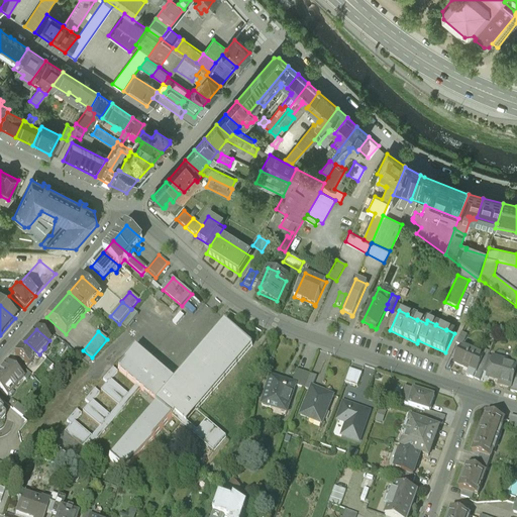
[(39,354),(25,341),(14,354),(28,366),(33,359),(34,360),(39,354)]
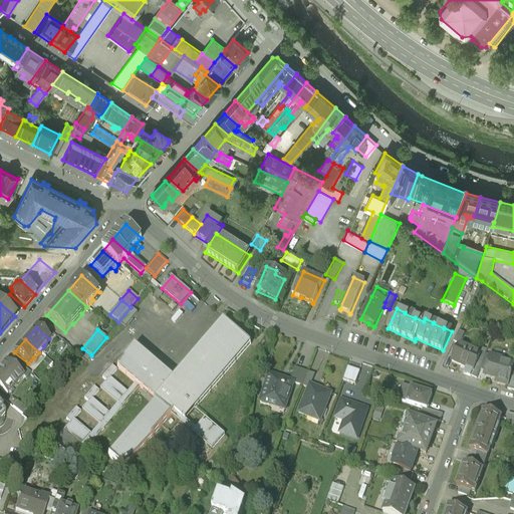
[(480,354),(459,344),(452,361),(472,370),(473,370),(480,354)]
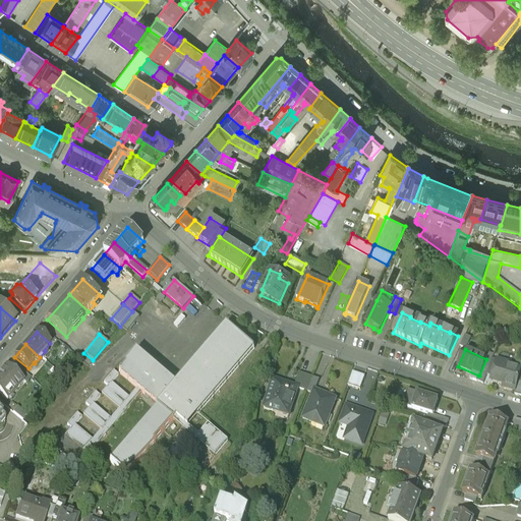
[(486,359),(479,375),(478,375),(476,382),(482,385),(486,374),(491,359),(493,355),(489,353),(486,359)]
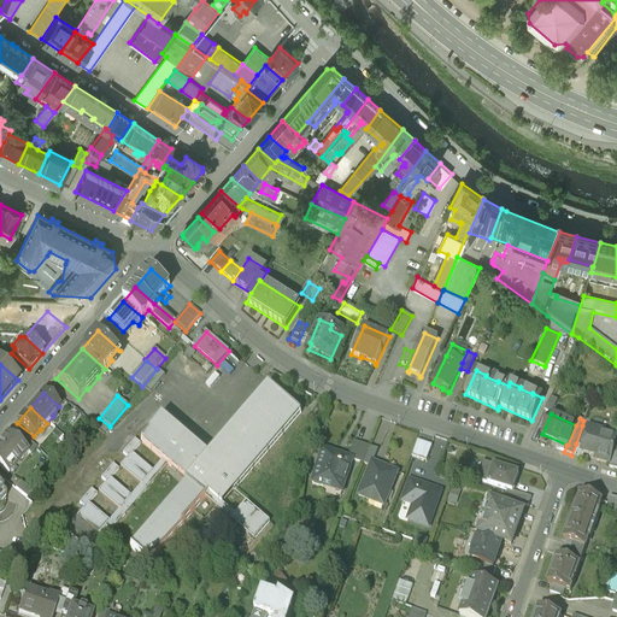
[(582,425),(576,444),(583,446),(588,428),(582,425)]
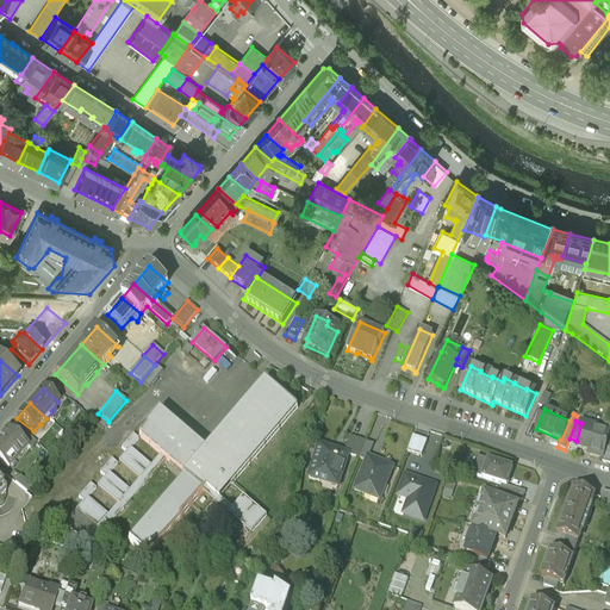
[(597,425),(582,422),(582,423),(577,441),(574,447),(591,452),(590,455),(603,459),(609,434),(609,431),(596,428),(597,425)]
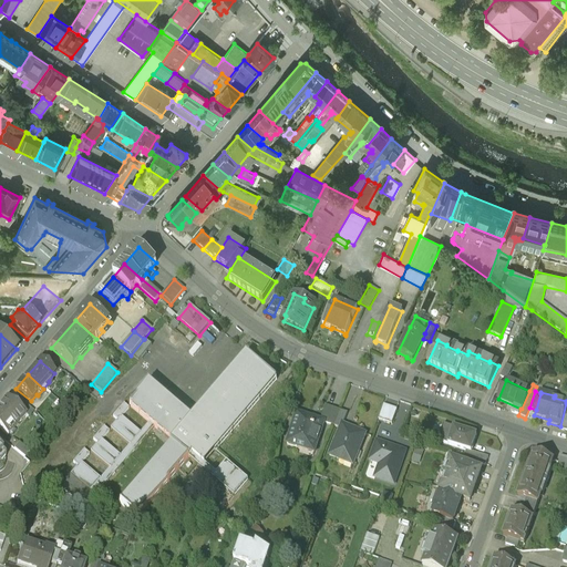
[(7,399),(0,405),(0,429),(4,433),(17,420),(20,422),(26,415),(7,399)]
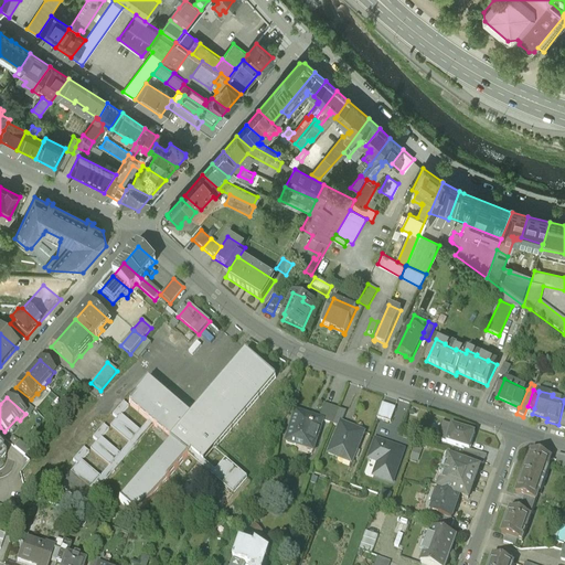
[(339,409),(324,404),(319,420),(323,422),(322,422),(333,425),(339,409)]
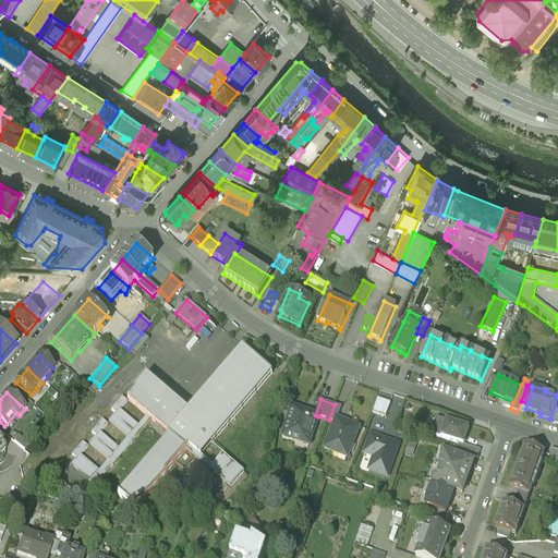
[(390,403),(377,399),(373,412),(385,417),(390,403)]
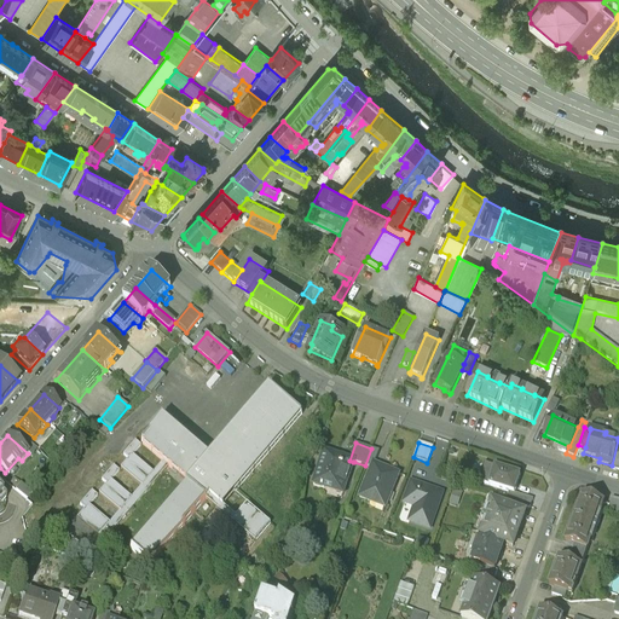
[(365,466),(371,468),(372,468),(380,451),(371,449),(365,466)]
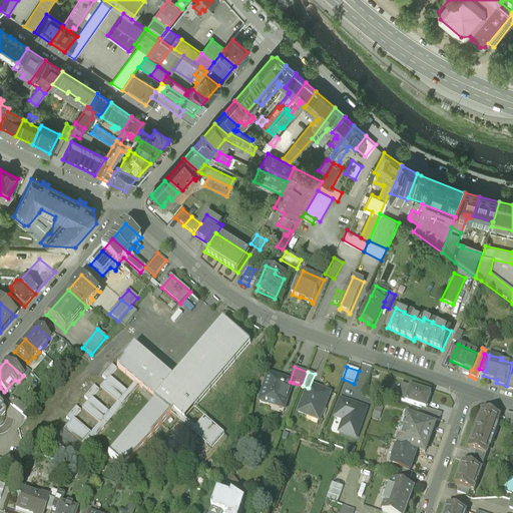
[(290,382),(269,375),(260,402),(284,410),(293,383),(294,383),(290,382)]
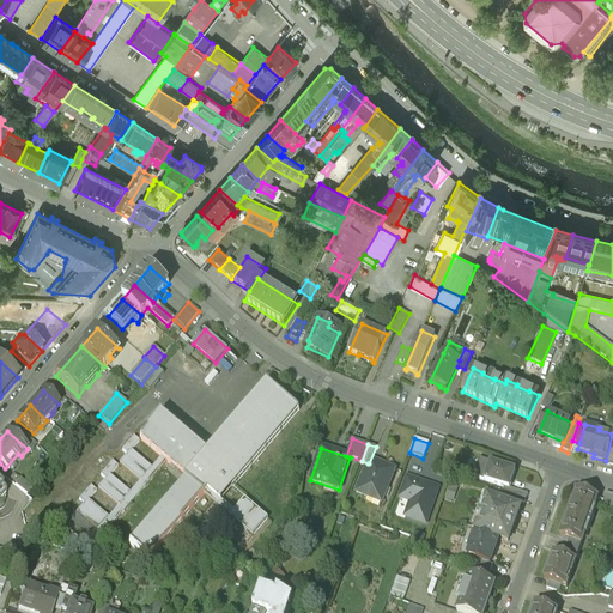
[(515,471),(480,460),(474,478),(504,487),(509,490),(509,489),(515,471)]
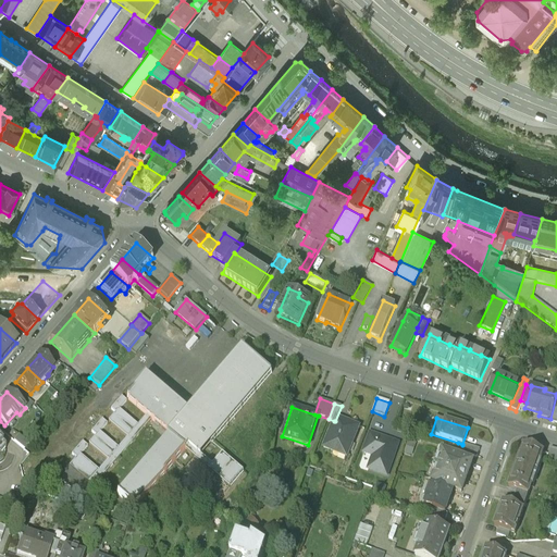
[(359,426),(346,422),(345,425),(335,421),(334,421),(323,448),(332,452),(334,448),(347,454),(346,457),(347,457),(359,426)]
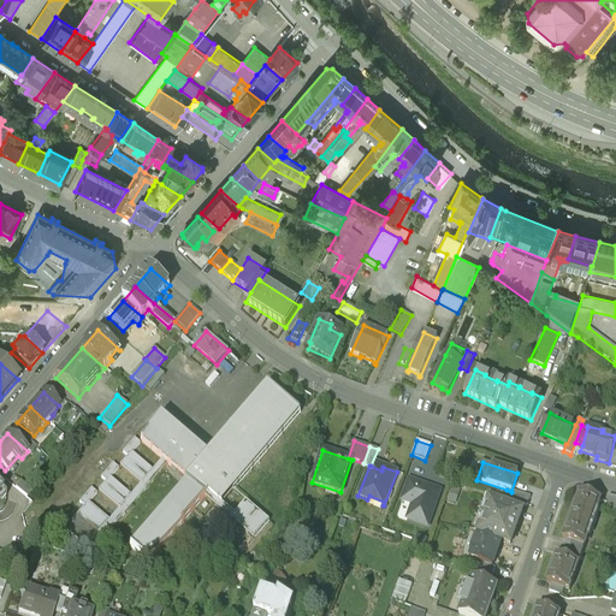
[(440,491),(409,480),(404,496),(412,498),(413,503),(408,519),(427,526),(440,491)]
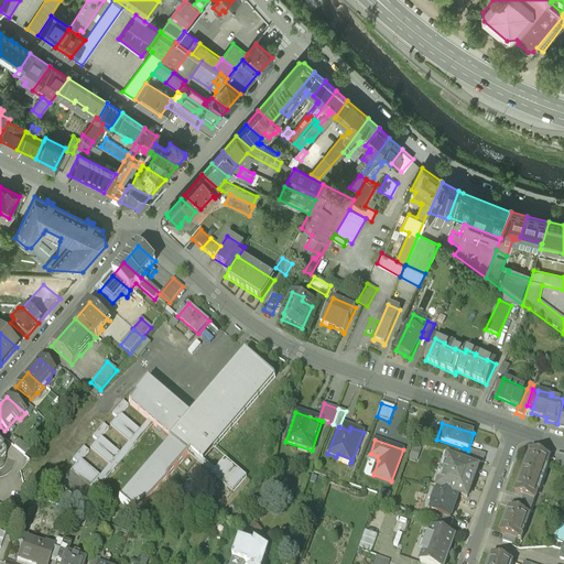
[(29,451),(19,442),(14,447),(24,456),(29,451)]
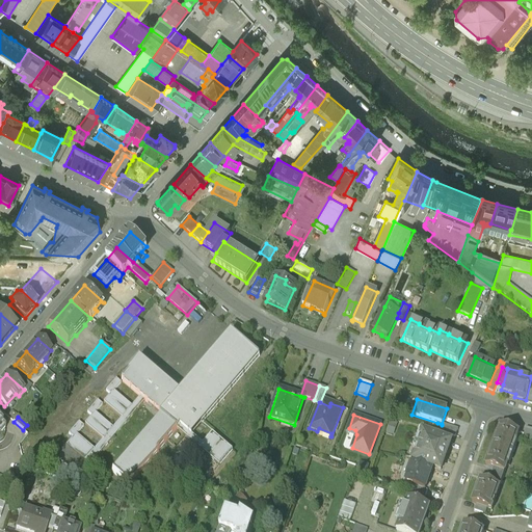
[(458,429),(442,424),(442,425),(437,423),(435,430),(455,437),(458,429)]
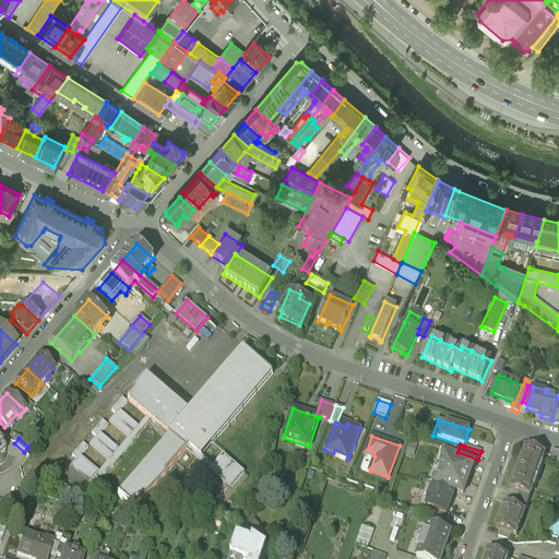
[(456,452),(442,447),(440,454),(443,455),(443,454),(454,459),(456,452)]
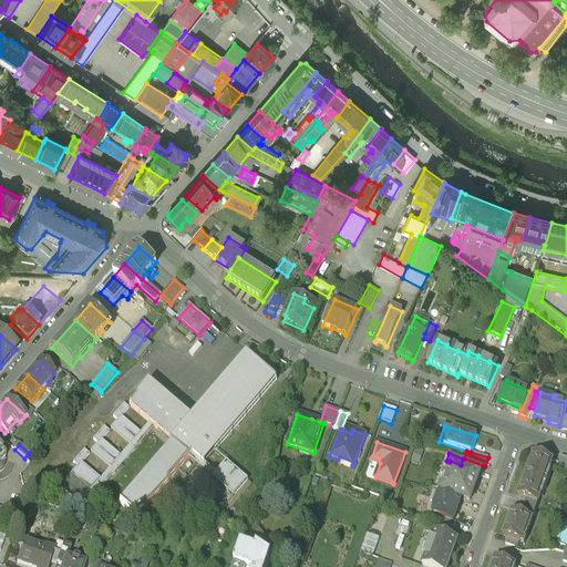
[(533,454),(527,468),(522,483),(523,483),(517,496),(517,497),(526,501),(537,504),(540,495),(542,496),(543,495),(539,494),(544,483),(546,484),(547,483),(544,482),(548,470),(552,471),(549,470),(553,461),(533,454)]
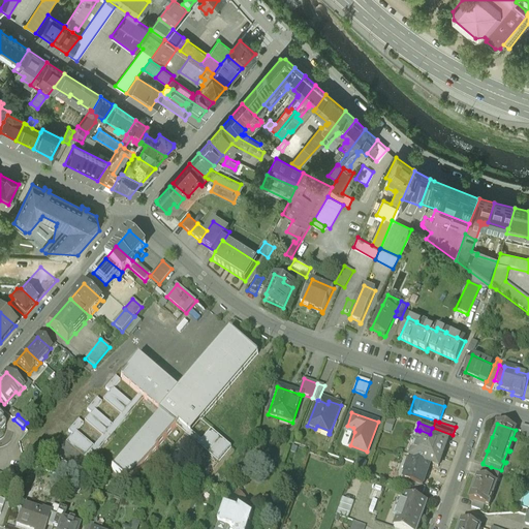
[(528,427),(523,426),(519,437),(528,439),(528,427)]
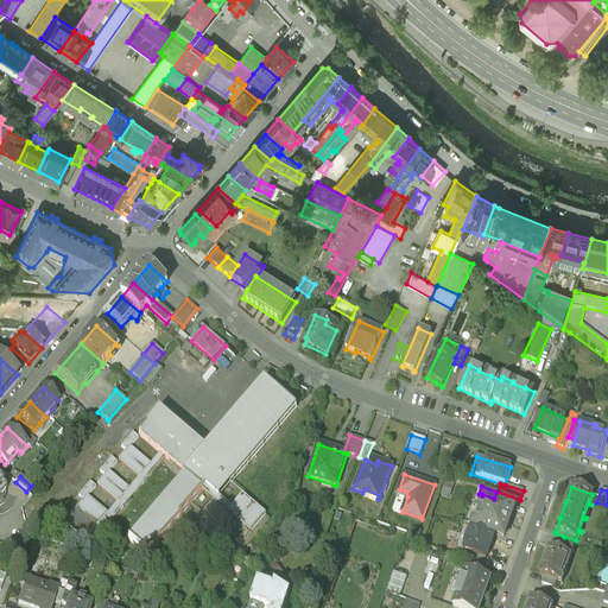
[(494,499),(482,494),(482,495),(472,525),(473,525),(463,552),(475,556),(486,559),(495,534),(500,536),(499,537),(504,538),(506,531),(512,512),(513,513),(515,506),(494,499)]
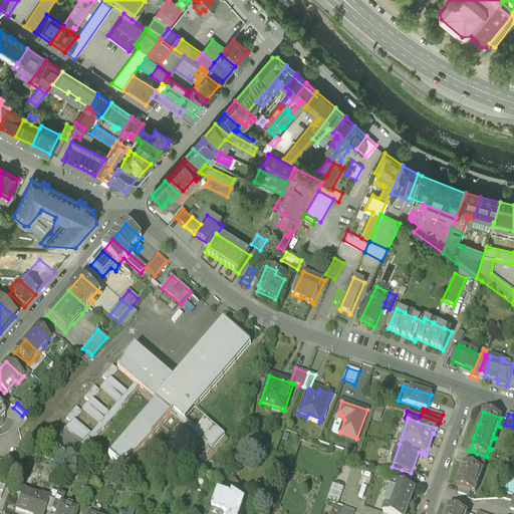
[(212,450),(203,443),(200,447),(203,450),(196,458),(201,462),(212,450)]
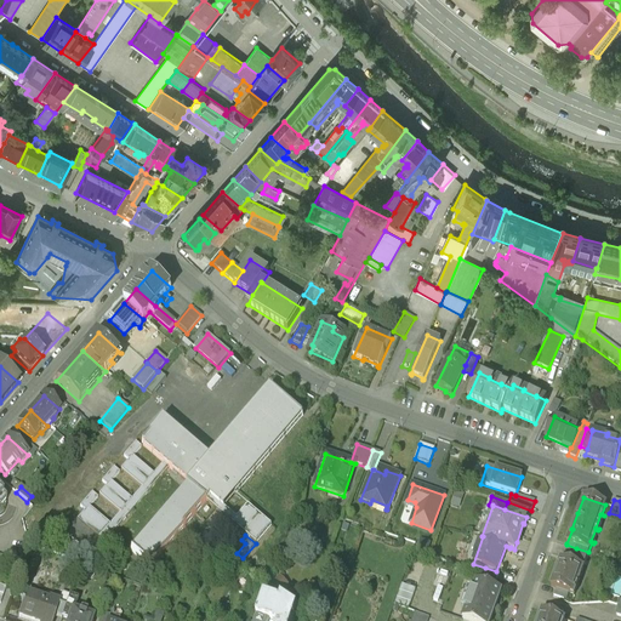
[(576,548),(570,564),(582,569),(588,552),(576,548)]
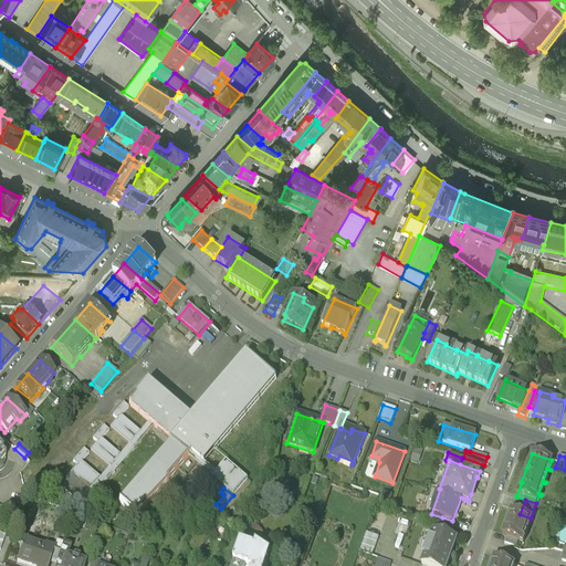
[(520,514),(511,511),(502,535),(506,537),(519,542),(523,543),(527,533),(526,532),(531,519),(520,514)]
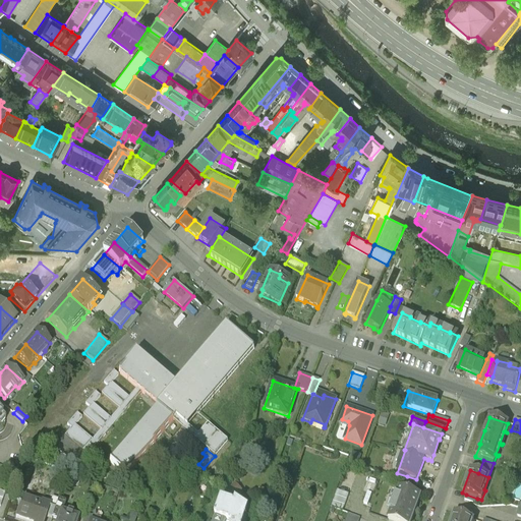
[(416,479),(407,476),(405,482),(416,486),(418,480),(416,479)]
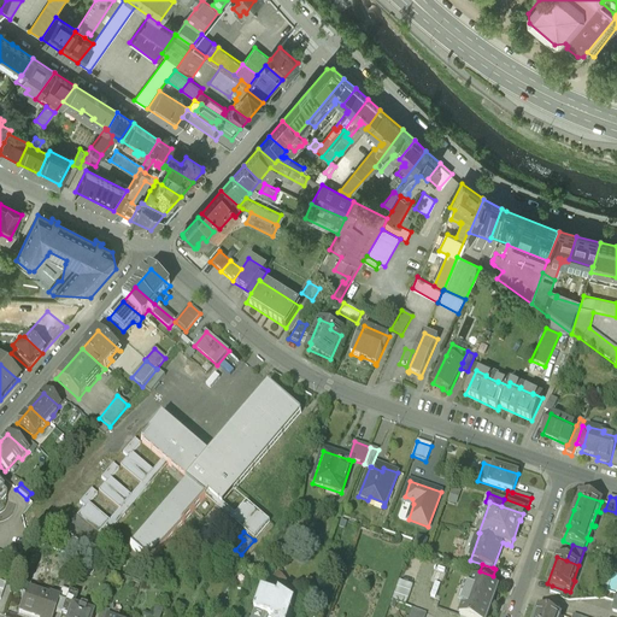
[(476,579),(462,616),(463,616),(487,616),(499,587),(476,579)]
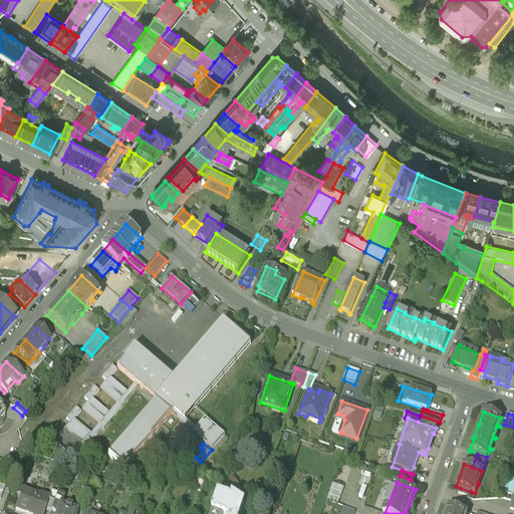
[(471,492),(460,488),(458,493),(469,497),(471,492)]
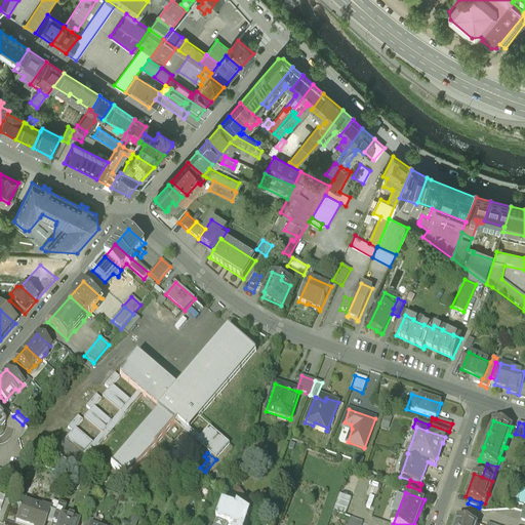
[(58,506),(52,524),(53,524),(57,524),(62,515),(65,508),(62,507),(63,503),(59,502),(58,506)]
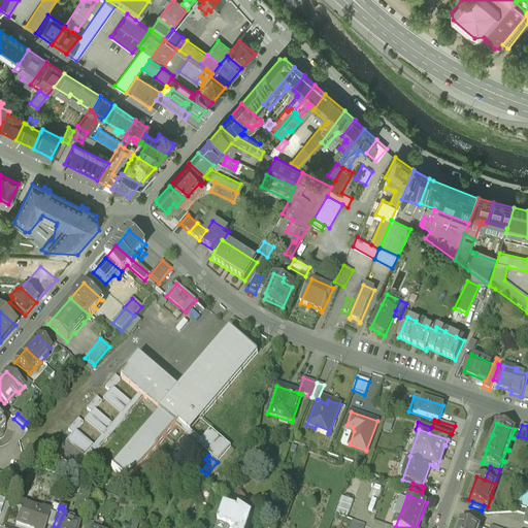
[(41,514),(23,506),(20,515),(19,515),(19,517),(19,518),(15,526),(21,527),(44,527),(46,525),(51,515),(41,512),(41,514)]
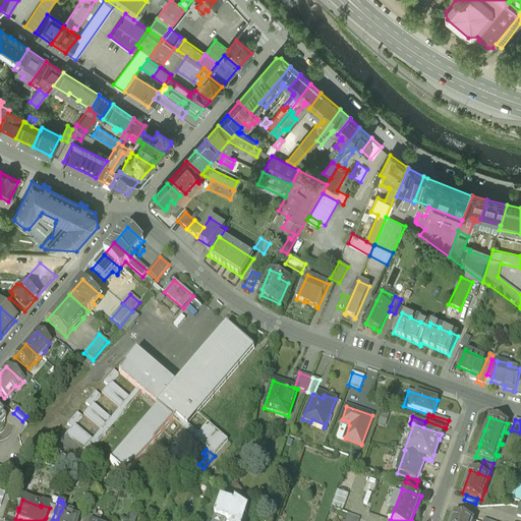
[(50,508),(46,518),(52,520),(58,502),(52,500),(50,508)]
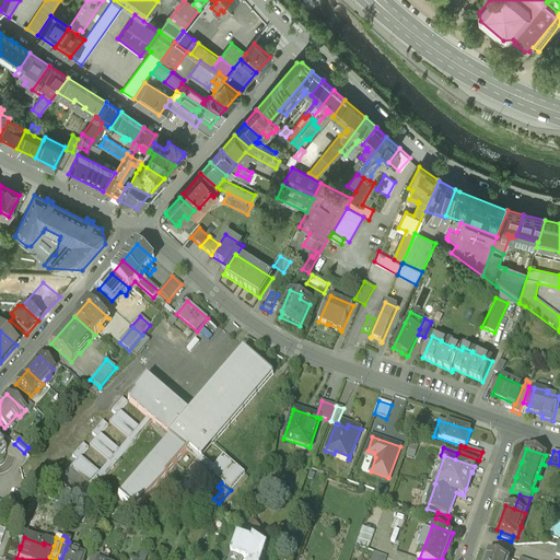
[(264,559),(268,550),(254,540),(252,544),(238,539),(230,559),(264,559)]
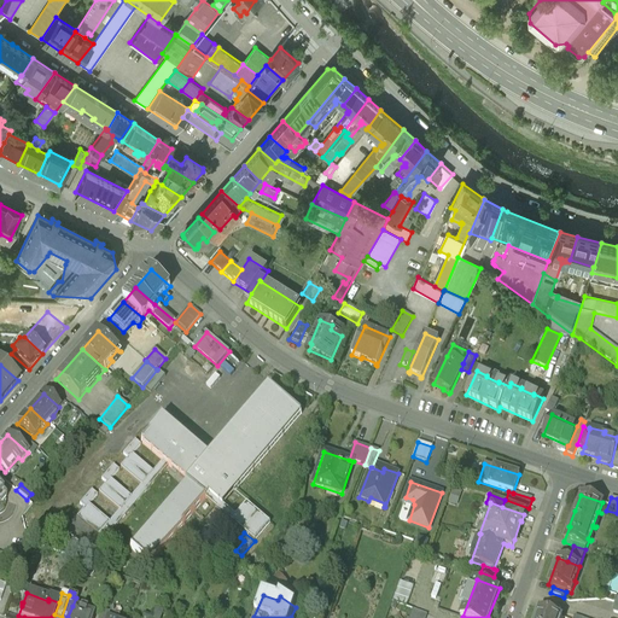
[(560,608),(547,604),(544,611),(558,616),(560,608)]
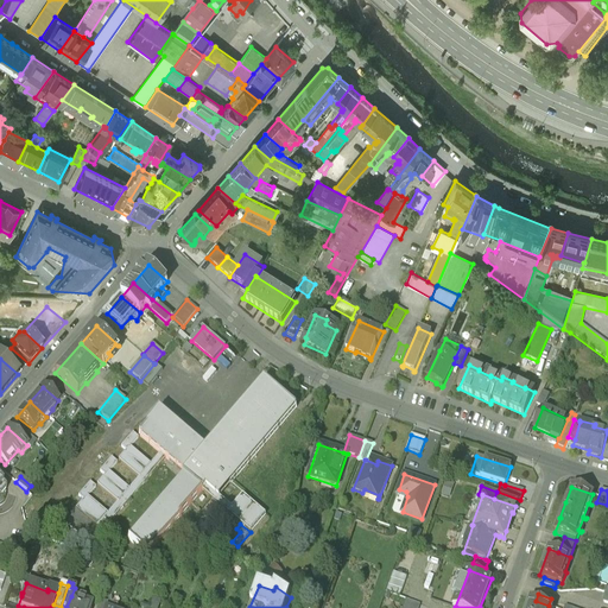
[(67,607),(89,607),(92,603),(71,596),(67,607)]
